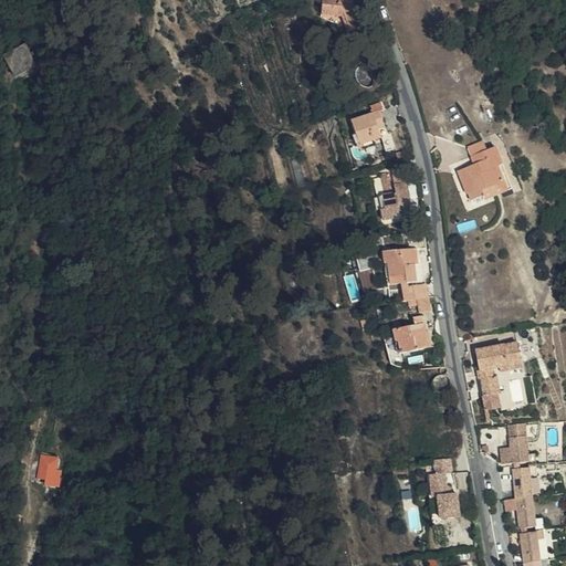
[(345,31),(359,25),(349,0),(321,0),(321,11),(341,13),(345,31)]
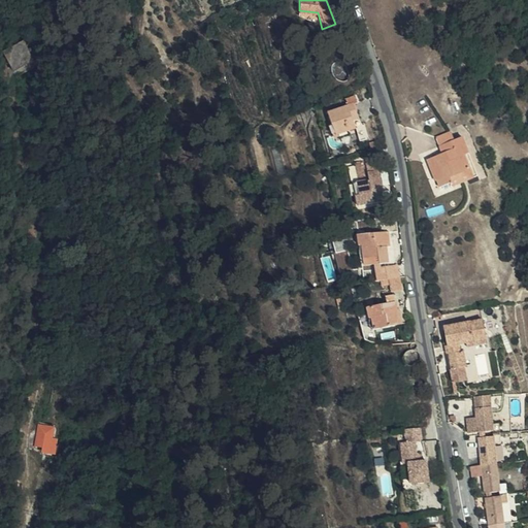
[(25,65),(18,44),(4,52),(13,71),(25,65)]
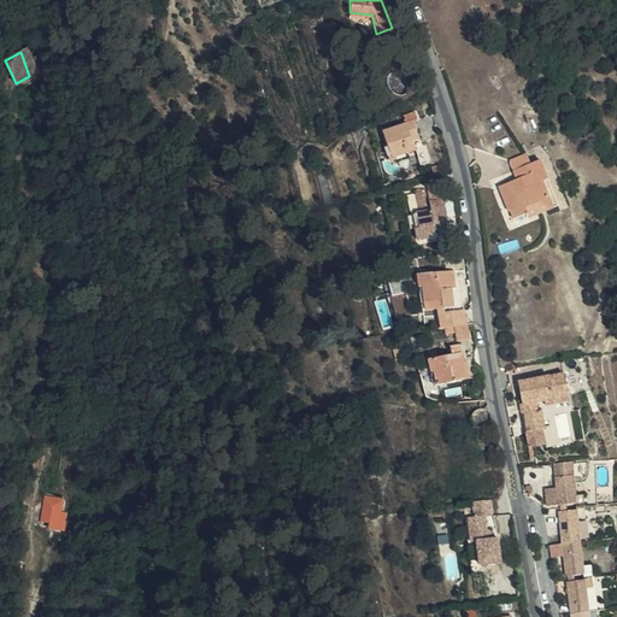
[(29,76),(31,75),(22,52),(21,52),(29,76)]
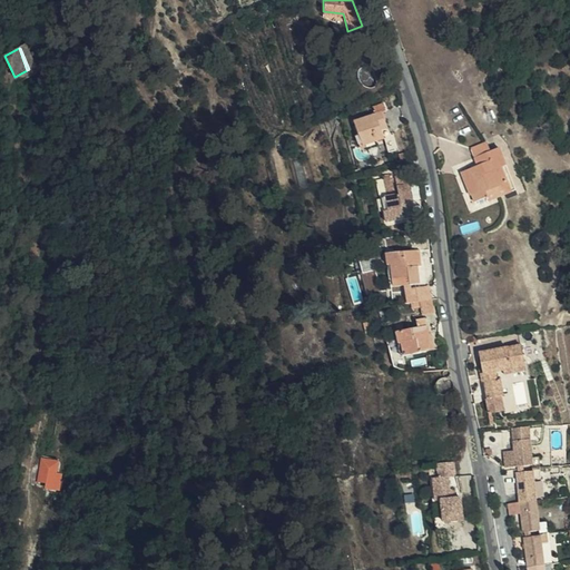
[(372,111),(352,121),(361,145),(384,135),(381,128),(387,126),(380,109),(383,108),(380,99),(369,105),(372,111)]
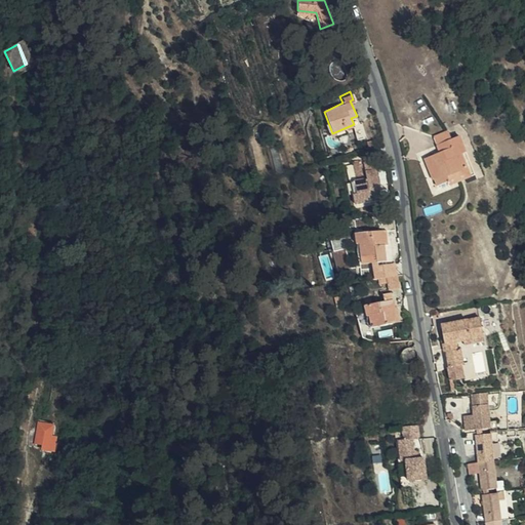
[(15,121),(11,95),(7,96),(11,121),(15,121)]
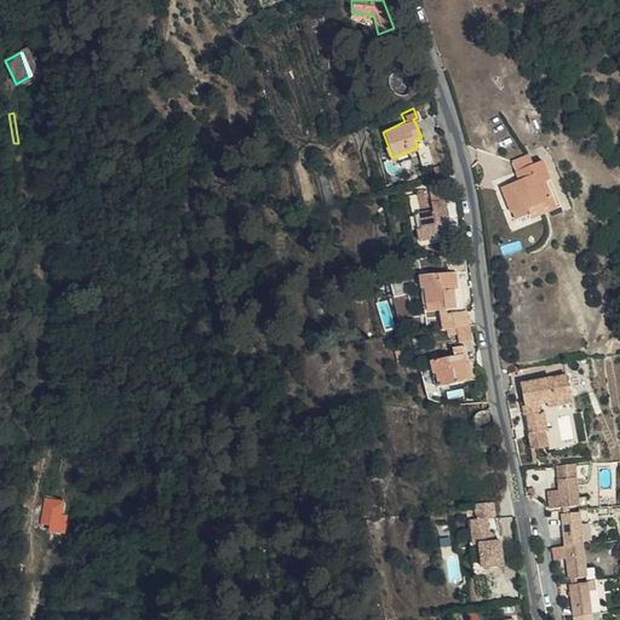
[(514,161),(516,168),(533,162),(529,155),(514,161)]
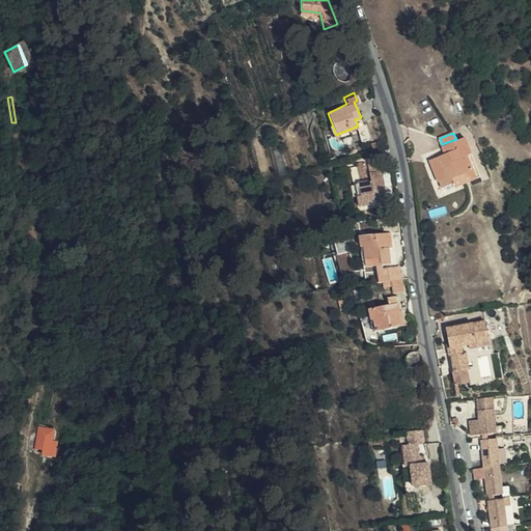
[(456,139),(442,144),(445,154),(429,159),(438,179),(440,179),(443,188),(454,184),(453,178),(474,170),(469,157),(475,155),(468,135),(456,139)]
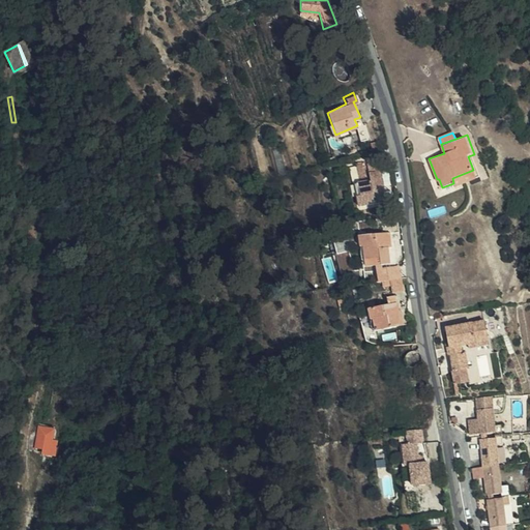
[(376,185),(379,183),(375,166),(365,169),(366,176),(353,179),(355,190),(353,192),(356,204),(378,199),(376,185)]
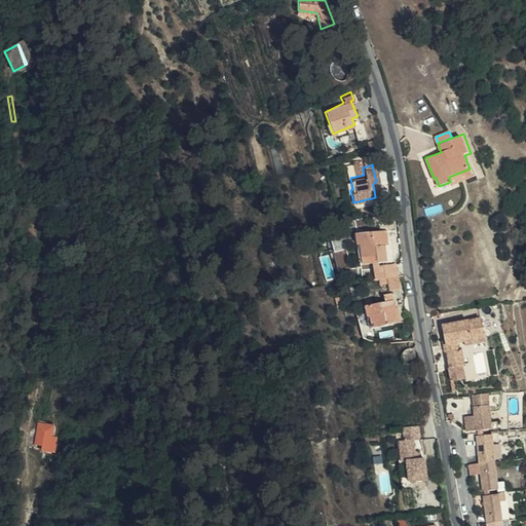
[(331,236),(341,235),(339,227),(331,230),(331,236)]
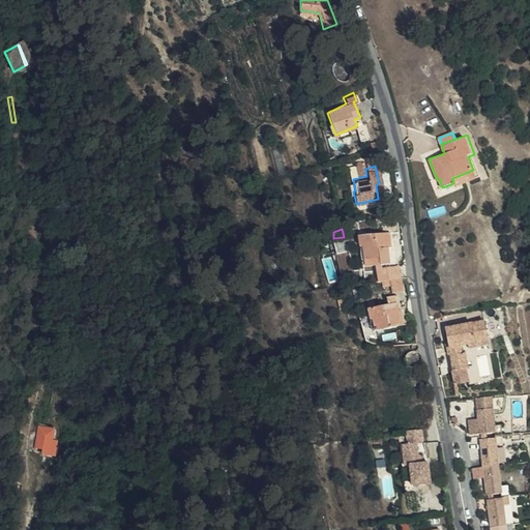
[(389,240),(388,230),(357,234),(358,243),(362,243),(364,256),(379,255),(380,264),(389,263),(386,246),(386,240),(389,240)]
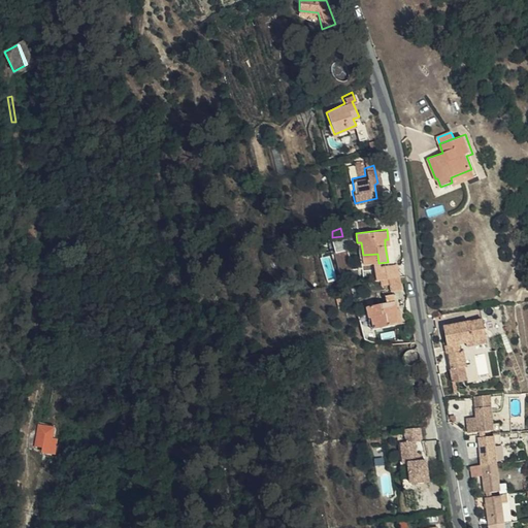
[(334,252),(347,249),(342,236),(330,238),(334,252)]
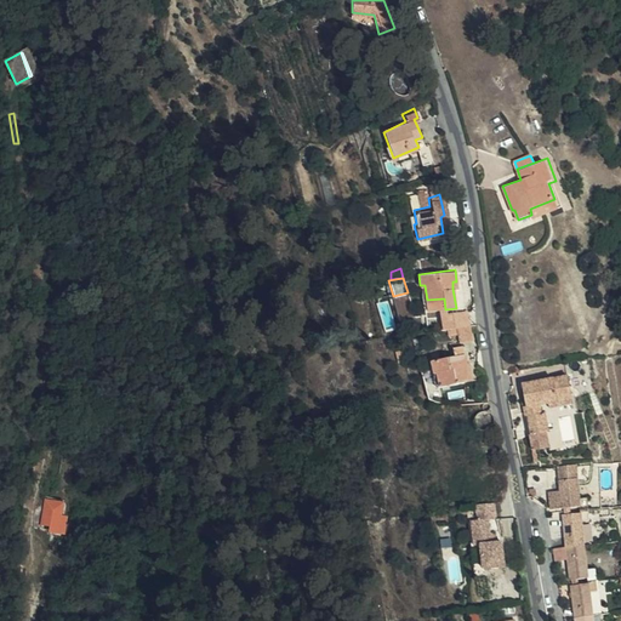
[(414,317),(408,292),(393,296),(398,317),(414,317)]
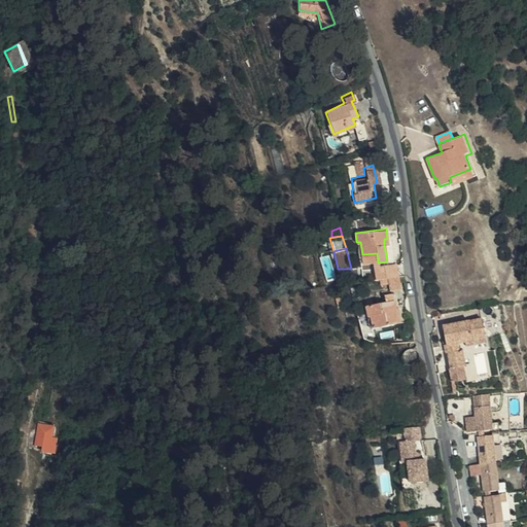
[(377,253),(362,254),(363,265),(375,262),(376,267),(379,267),(378,262),(377,253)]
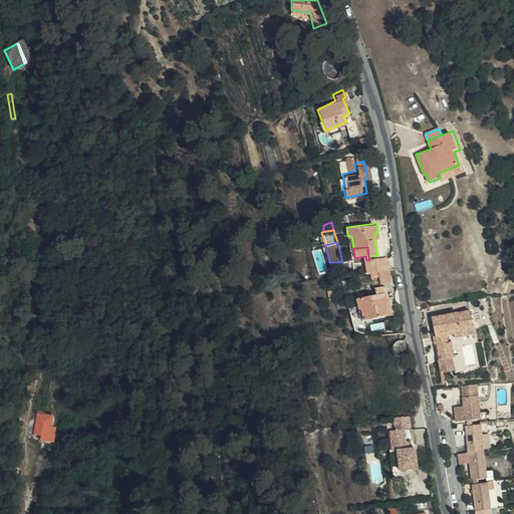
[(384,258),(369,260),(366,260),(367,270),(376,269),(386,268),(384,258)]
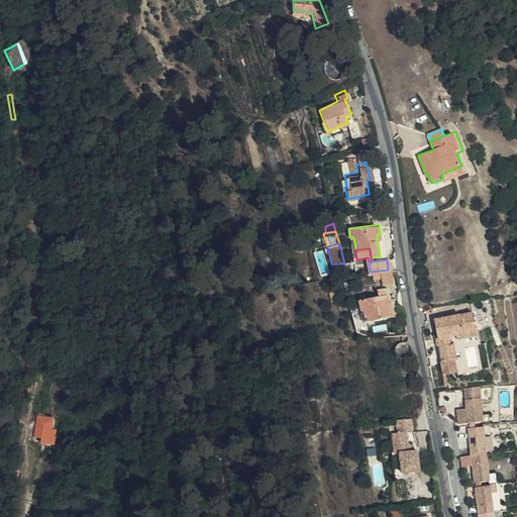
[(393,285),(391,270),(388,270),(379,271),(381,287),(393,285)]
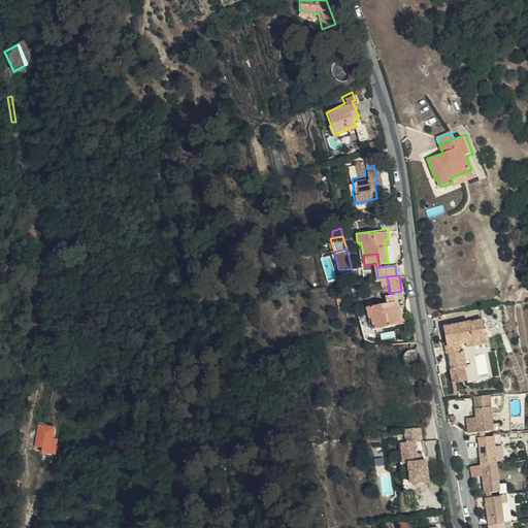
[(383,296),(384,304),(392,303),(391,294),(383,296)]
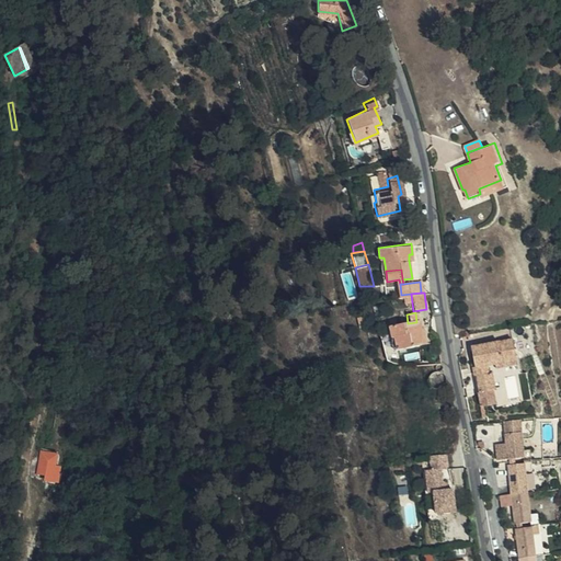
[(415,333),(421,333),(419,322),(416,322),(408,323),(387,327),(389,339),(392,338),(395,351),(418,348),(415,333)]
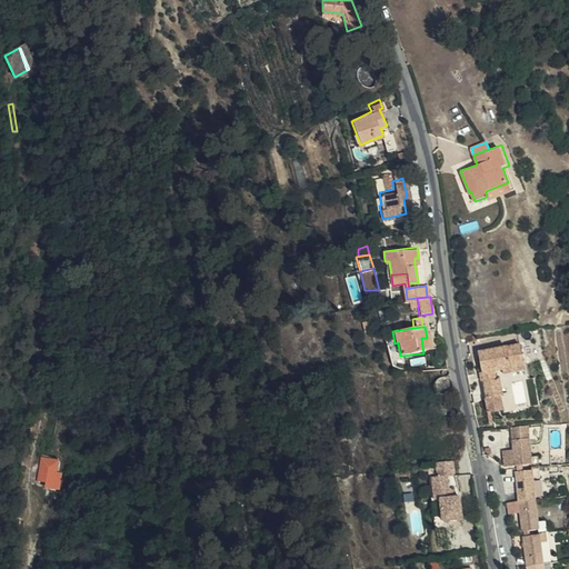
[(432,352),(430,337),(427,338),(421,338),(423,353),(432,352)]
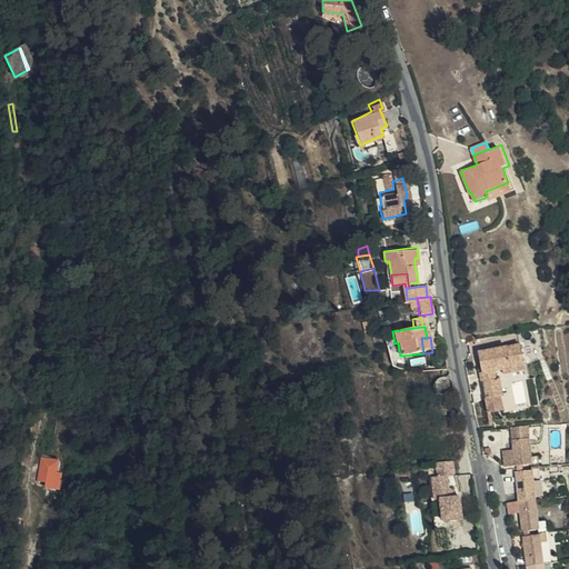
[(479,351),(486,399),(499,398),(497,379),(493,380),(493,371),(499,370),(522,368),(520,346),(479,351)]
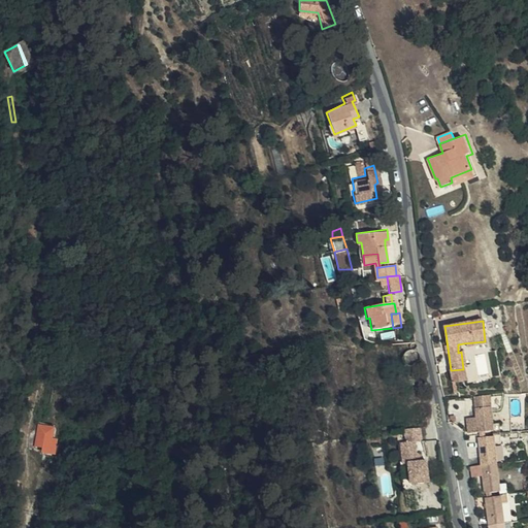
[(463,369),(451,370),(452,384),(465,382),(463,369)]
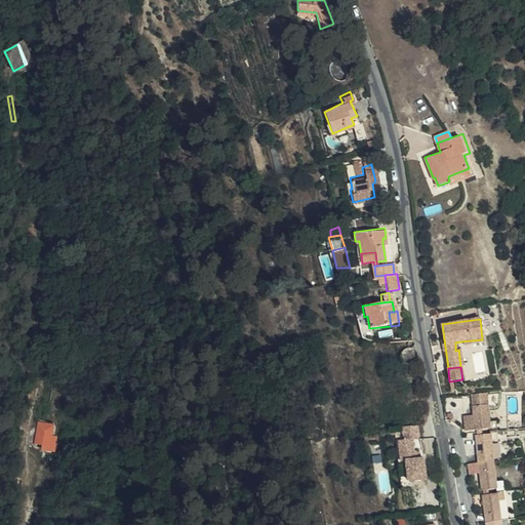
[(52,402),(54,385),(45,384),(42,400),(52,402)]
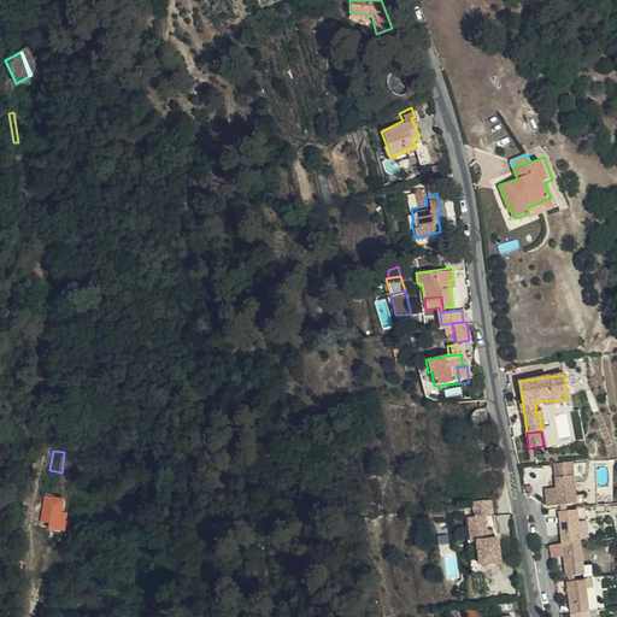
[(570,460),(552,462),(554,487),(541,489),(544,506),(556,505),(574,503),(573,497),(570,460)]
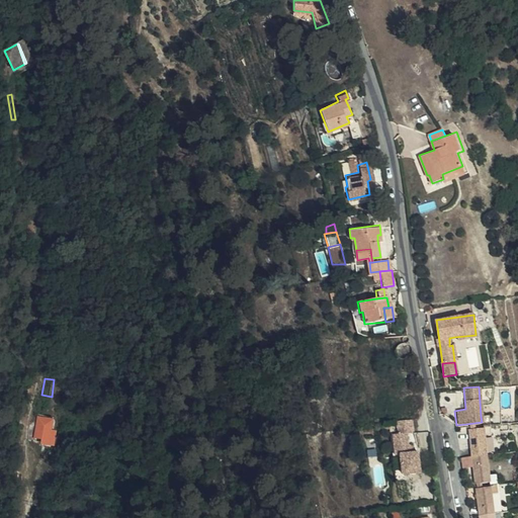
[(56,432),(51,431),(53,421),(39,419),(35,437),(44,438),(44,441),(54,443),(56,432)]
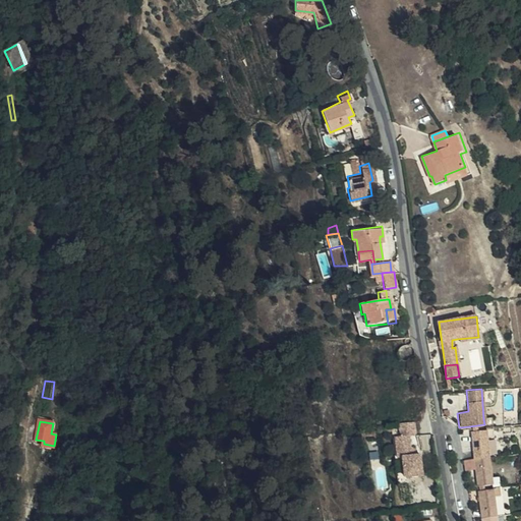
[(402,439),(396,440),(400,460),(405,459),(408,477),(425,475),(422,457),(418,457),(413,458),(413,454),(411,439),(418,438),(415,421),(399,423),(401,432),(402,439)]
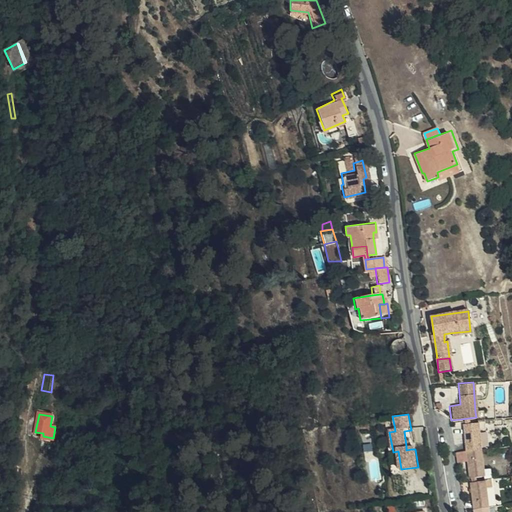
[(477,422),(461,424),(464,452),(479,451),(477,430),(477,422)]
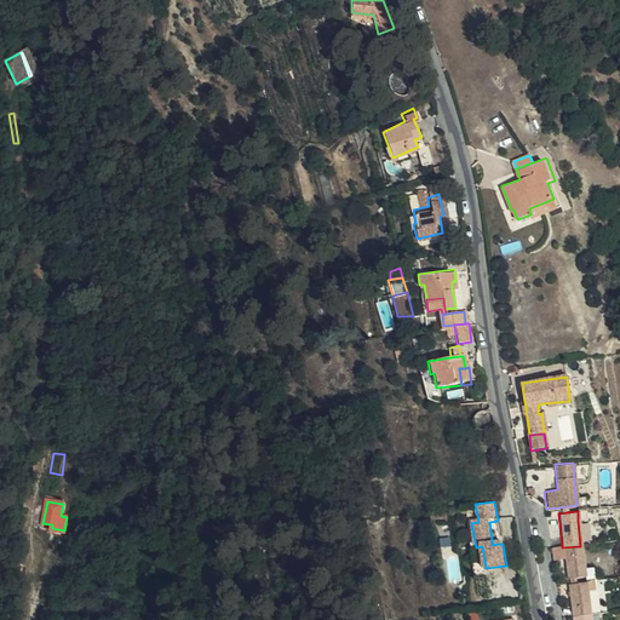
[(476,547),(472,549),(477,574),(487,572),(486,568),(482,546),(476,547)]
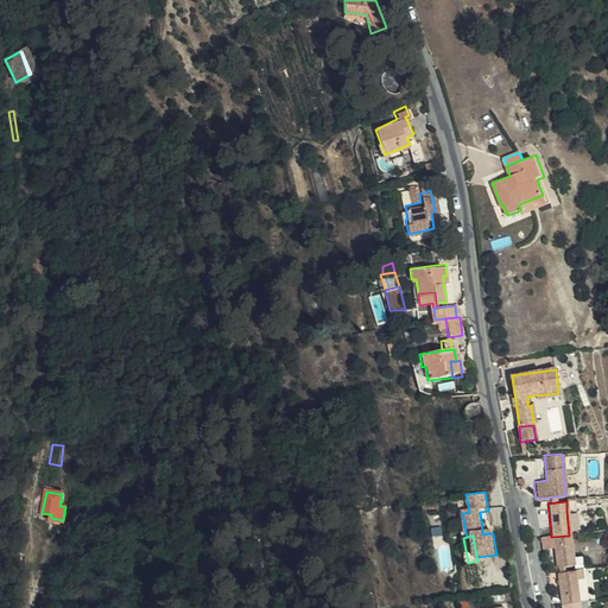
[(569,536),(551,537),(555,569),(572,568),(571,559),(569,536)]
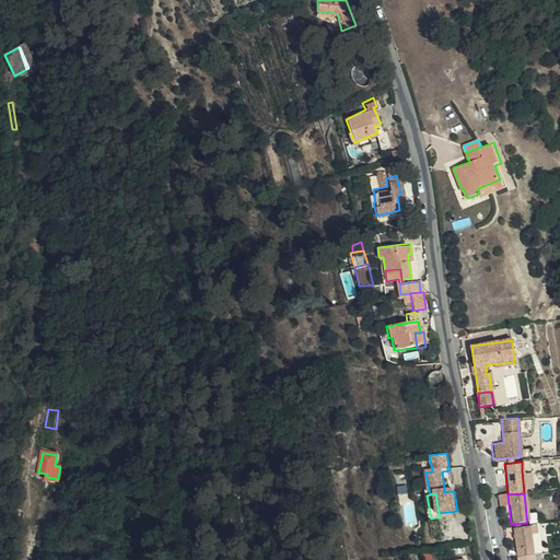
[(514,558),(531,557),(528,536),(527,529),(512,529),(514,558)]
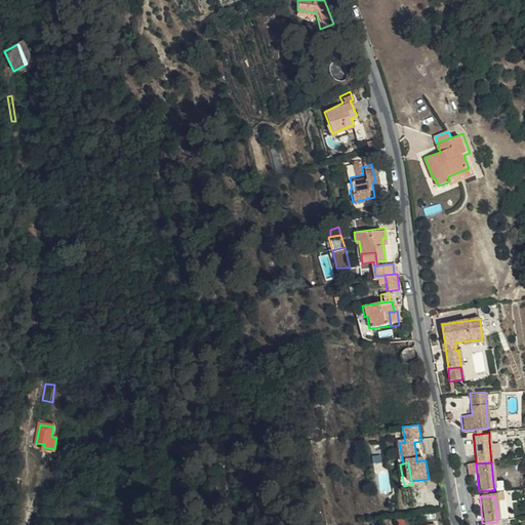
All buildings are outlined.
